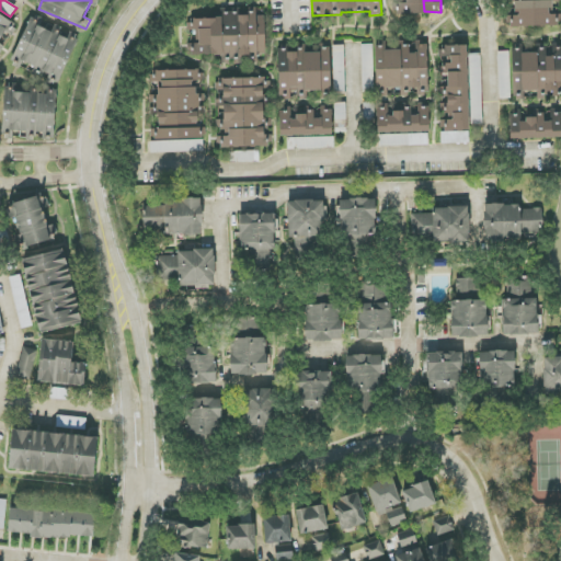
[(552,0),(516,1),(516,15),(511,15),(511,26),(560,25),(560,13),(552,14),(552,0)]
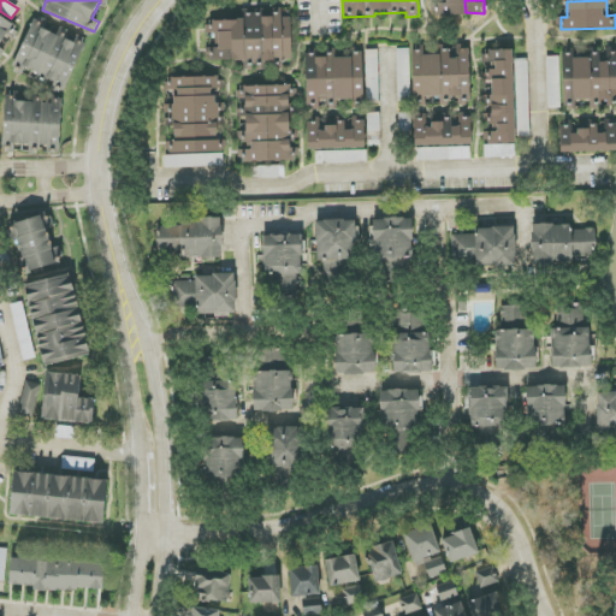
[(291,17),(282,17),(282,13),(258,15),(258,13),(243,15),(243,21),(205,21),(205,34),(208,34),(209,60),(244,60),(244,70),(283,69),(283,59),(292,59),(291,17)]
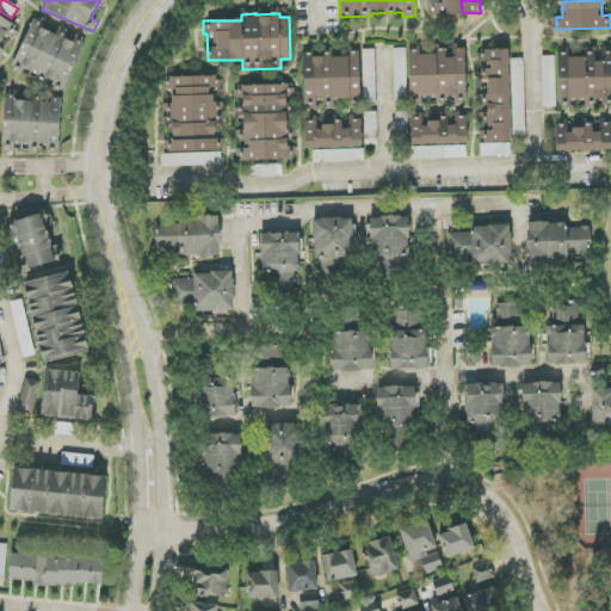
[(35,19),(14,66),(66,87),(86,39),(75,35),(73,41),(41,26),(43,23),(35,19)]
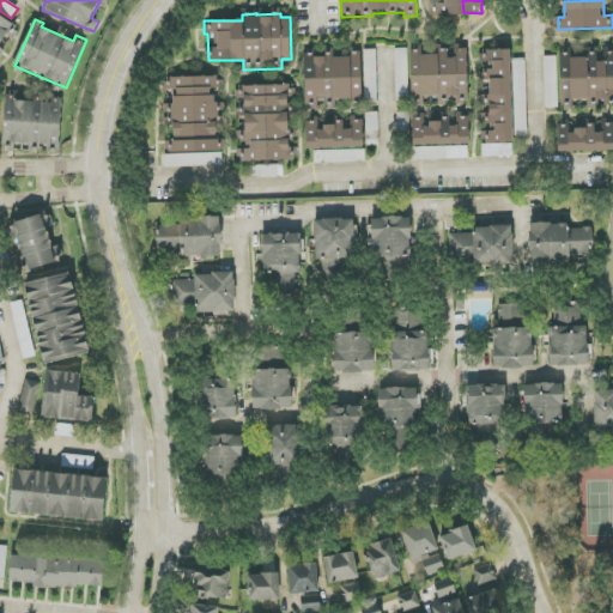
[(411,52),(411,105),(423,105),(423,96),(438,96),(438,107),(453,107),(453,104),(468,104),(467,48),(451,49),(451,50),(437,50),(437,52),(411,52)]
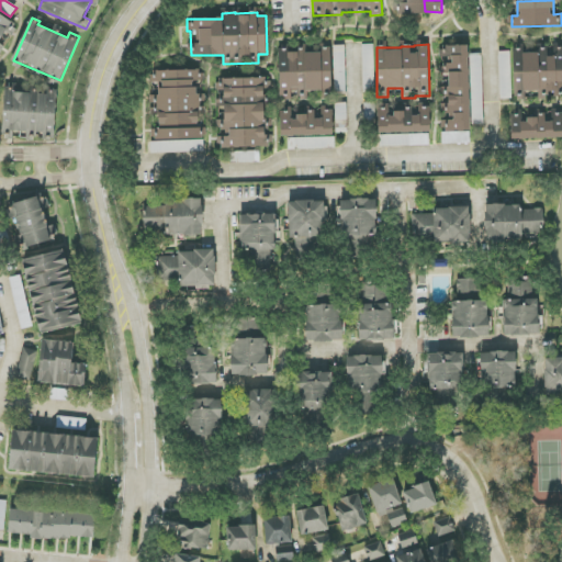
[(345,45),(333,46),(335,93),(346,93),(345,45)]
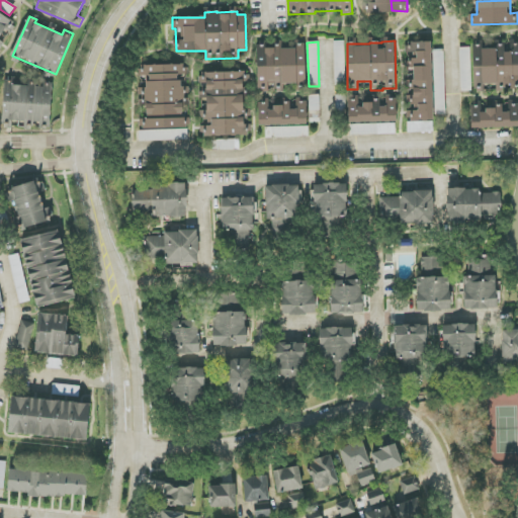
[(433,133),(432,41),(406,42),(406,58),(405,58),(406,69),(411,69),(412,108),(408,108),(409,133),(433,133)]
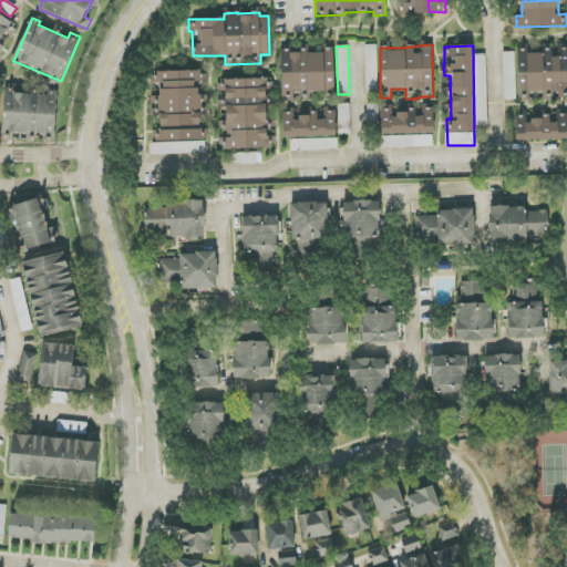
[(566,48),(558,49),(558,57),(552,58),(552,48),(542,49),(542,52),(517,53),(518,101),(529,101),(529,92),(543,92),(544,99),(566,98),(566,48)]
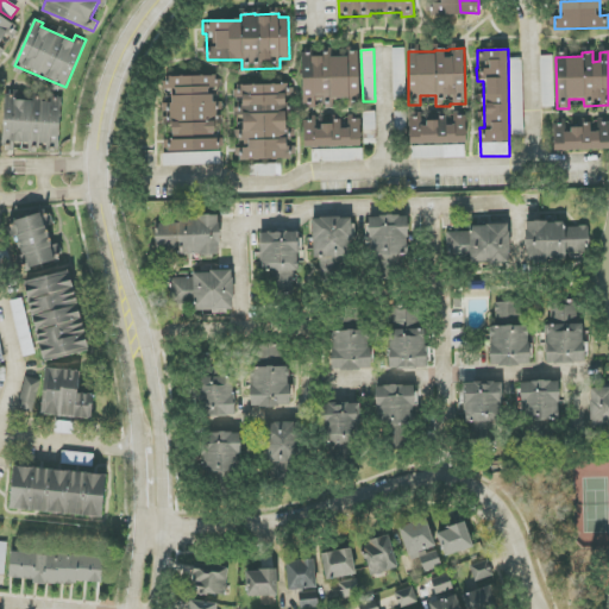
[(359,100),(358,52),(345,52),(345,57),(327,57),(327,55),(302,55),(303,107),(320,107),(320,101),(359,100)]
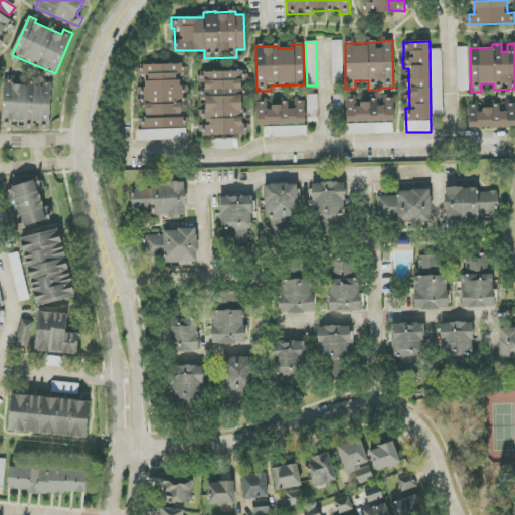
[(459,91),(468,91),(467,47),(457,47),(459,91)]
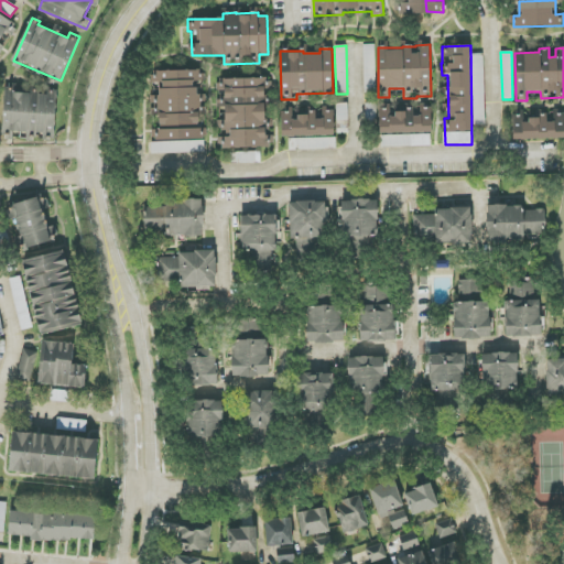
[(474,126),(485,125),(483,54),(472,54),(474,126)]
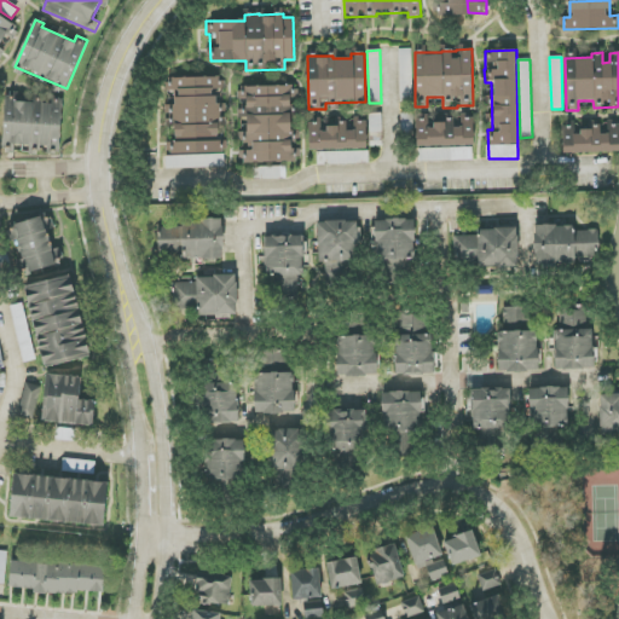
[(169,155),(167,155),(167,168),(224,167),(224,151),(227,151),(226,140),(221,142),(220,106),(218,106),(217,90),(223,88),(223,77),(167,79),(169,155)]
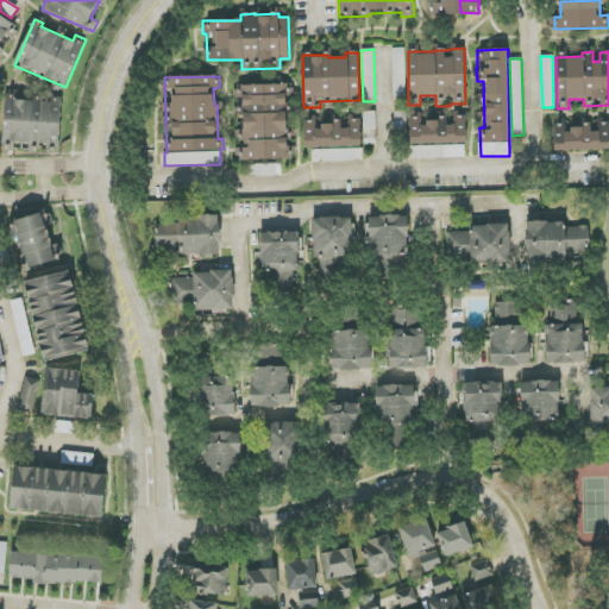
[(240,161),(294,159),(294,146),(287,146),(286,85),(237,86),(238,140),(249,140),(250,149),(240,149),(240,161)]
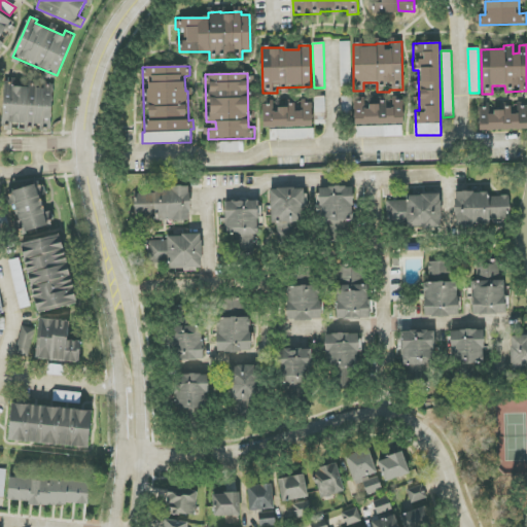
[(32,125),(34,86),(4,84),(2,124),(32,125)]
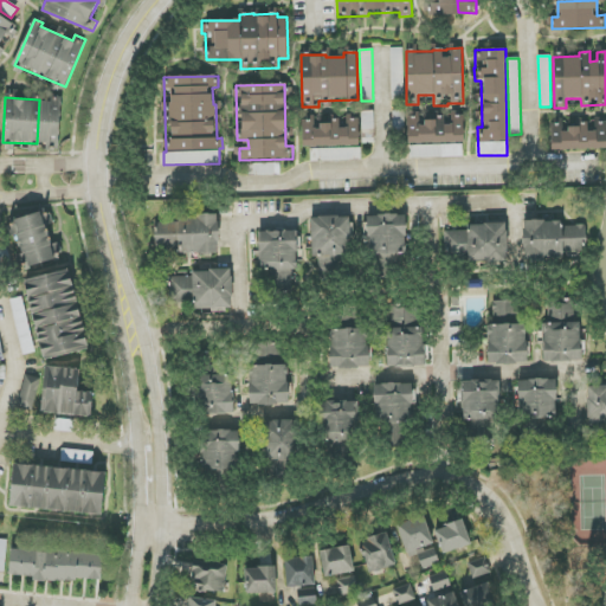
[(42,100),(39,142),(59,143),(60,100),(42,100)]
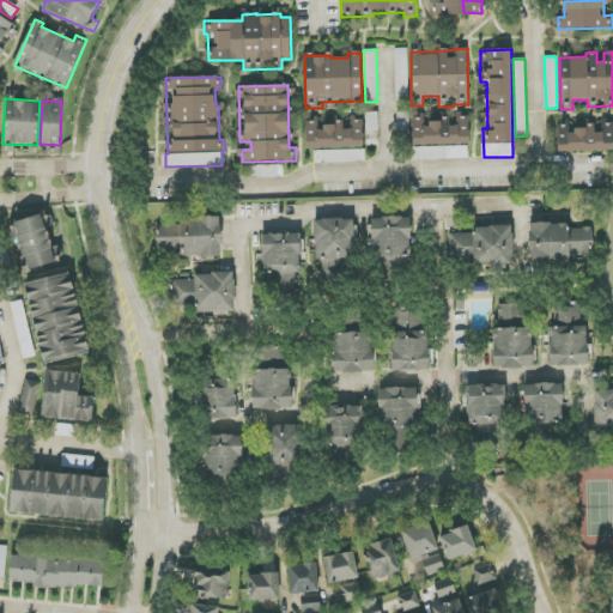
[(376,113),(365,114),(366,134),(377,134),(376,113)]
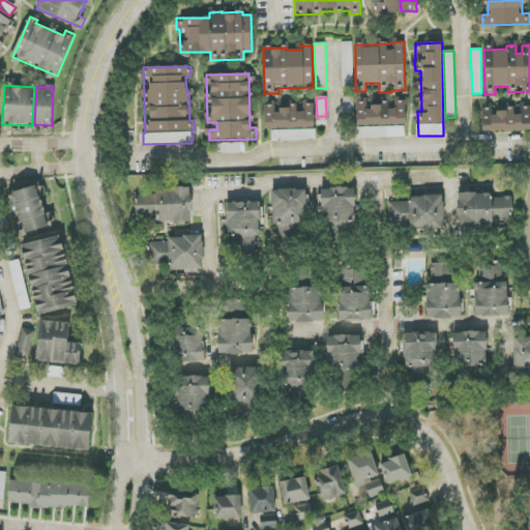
[(406,125),(406,101),(394,101),(394,105),(367,105),(367,98),(356,98),(356,125),(406,125)]
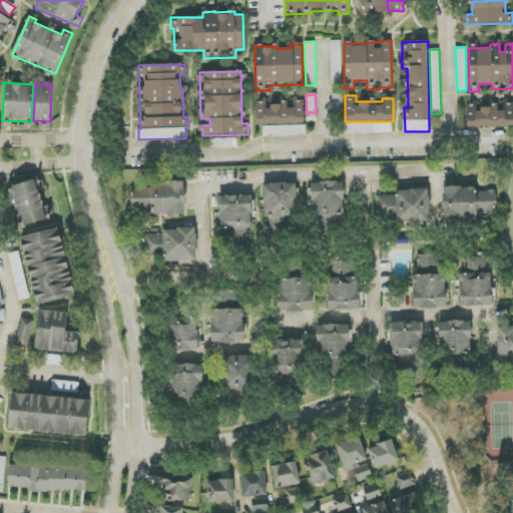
[(305,124),(304,100),(294,100),(294,108),(288,108),(288,99),(255,100),(257,125),(305,124)]
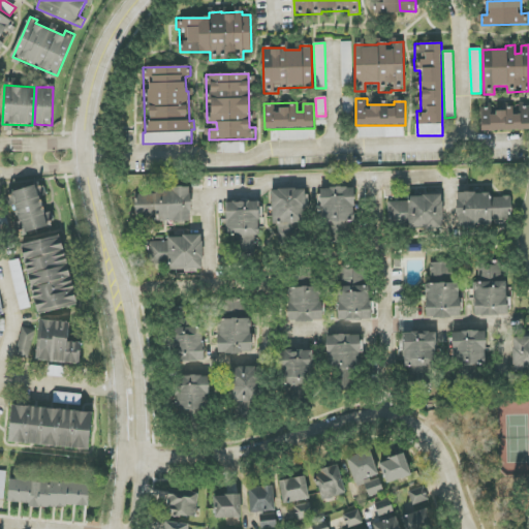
[(528,129),(528,105),(516,106),(516,104),(503,104),(503,111),(493,111),(493,106),(481,106),(481,131),(528,129)]
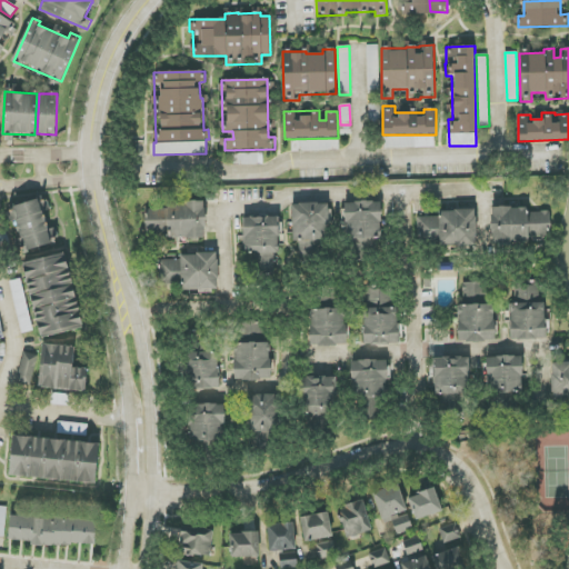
[(435,136),(385,137),(385,149),(435,147),(435,136)]
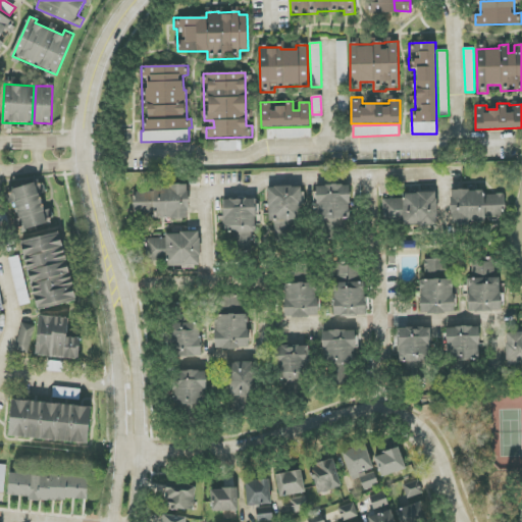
[(311,127),(268,128),(268,139),(311,138),(311,127)]
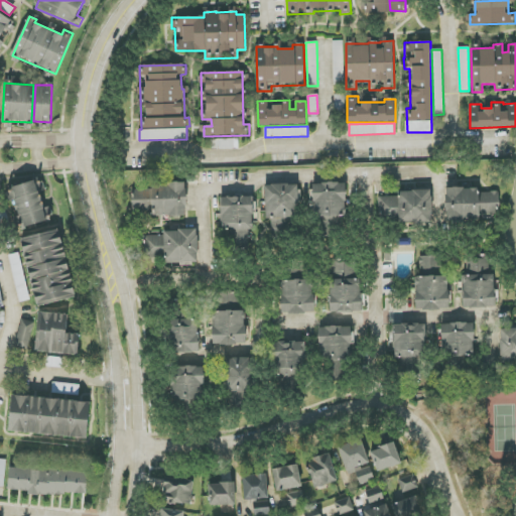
[(52,220),(49,207),(41,209),(37,192),(45,190),(42,180),(6,188),(9,202),(15,200),(19,216),(14,217),(17,228),(52,220)]
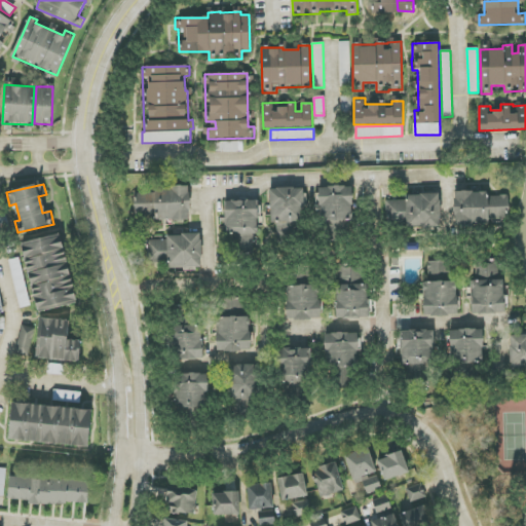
[(189,220),(189,187),(153,187),(153,194),(135,194),(135,216),(155,216),(155,220),(189,220)]
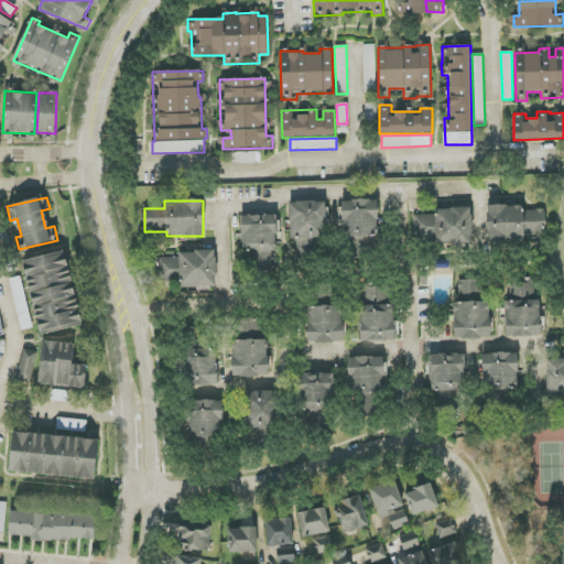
[(378,242),(378,201),(343,201),(343,242),(378,242)]
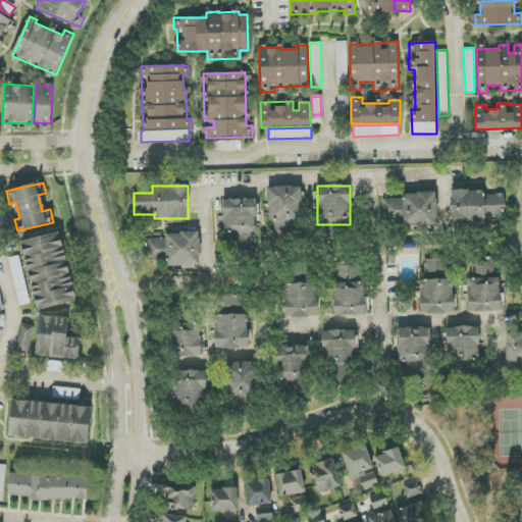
[(268,220),(301,221),(302,188),(269,187),(268,220)]
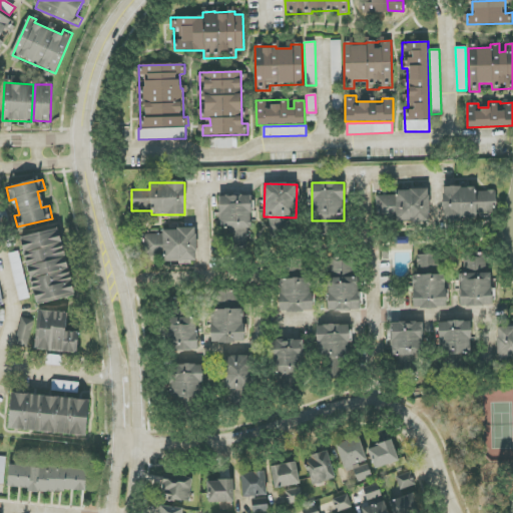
[(443,217),(497,216),(496,190),(475,191),(475,186),(443,187),(443,217)]
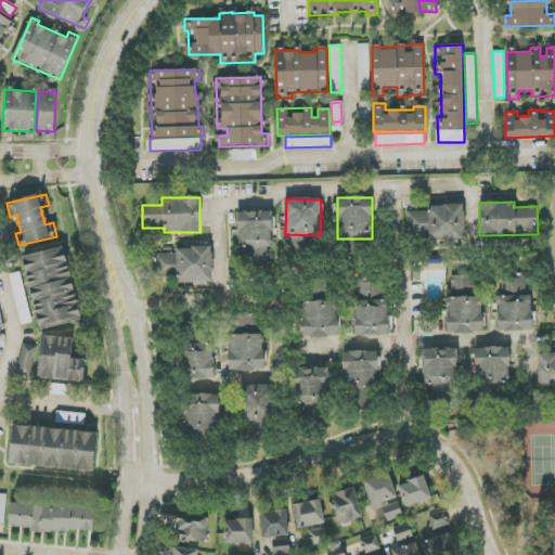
[(465,206),(429,205),(428,240),(464,241),(465,206)]
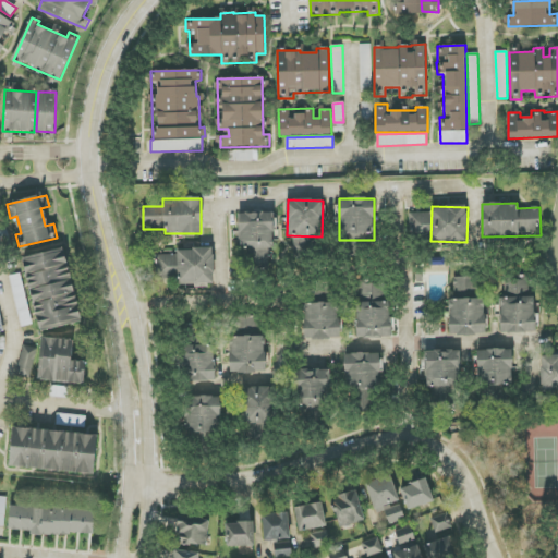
[(273,213),(240,214),(240,250),(247,250),(247,269),(273,269),(273,213)]
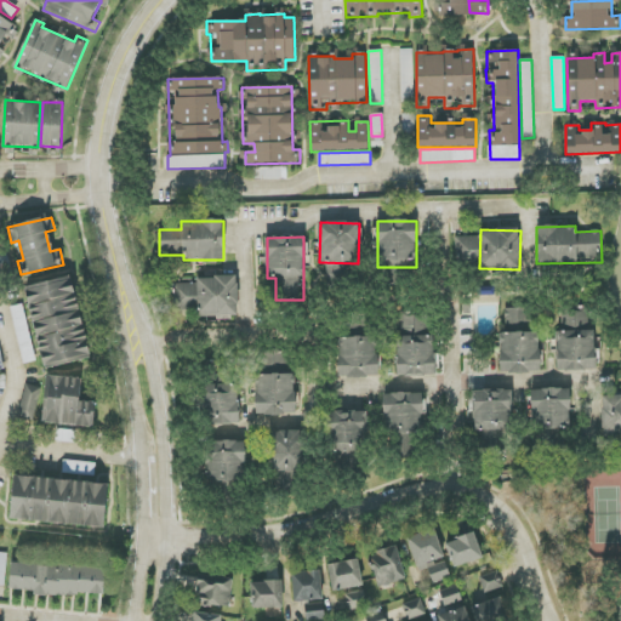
[(477,237),(456,237),(456,265),(477,265),(477,237)]
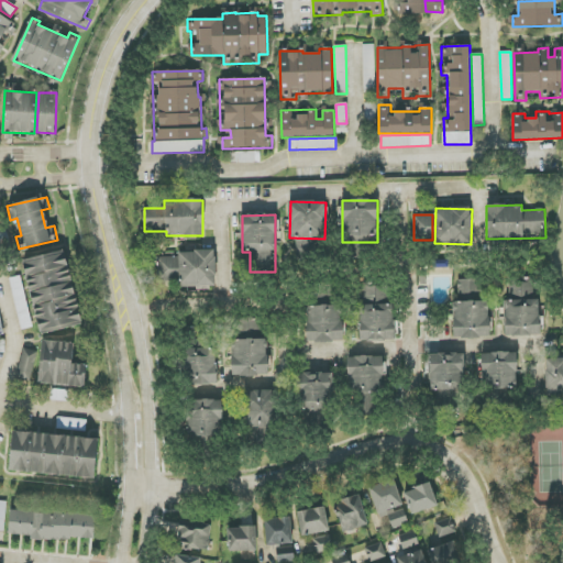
[(40,334),(83,324),(64,250),(22,261),(40,334)]
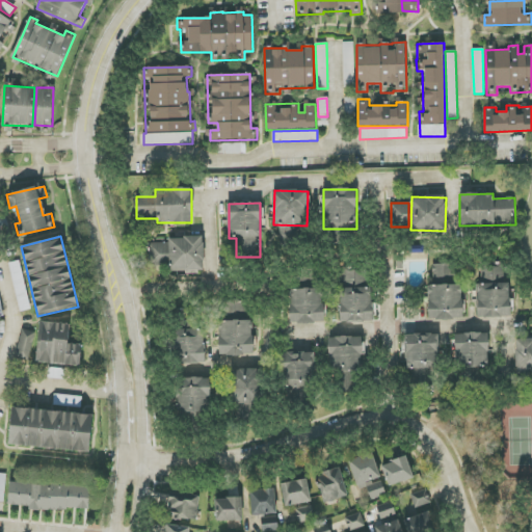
[(149,266),(168,266),(168,271),(203,271),(203,240),(149,240),(149,266)]
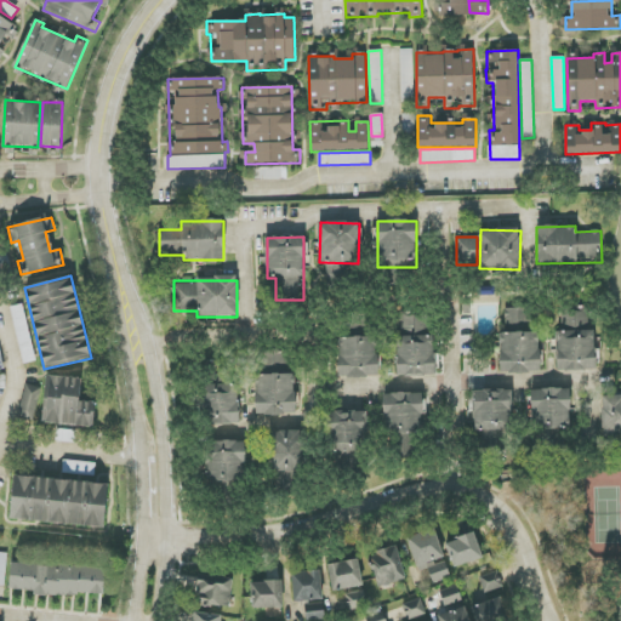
[(11,307),(23,364),(35,362),(23,305),(11,307)]
